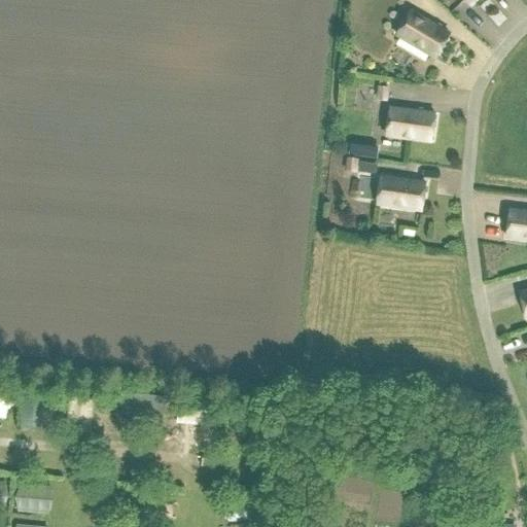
[(490,24),(501,16),(491,0),(477,0),(476,1),(490,24)]
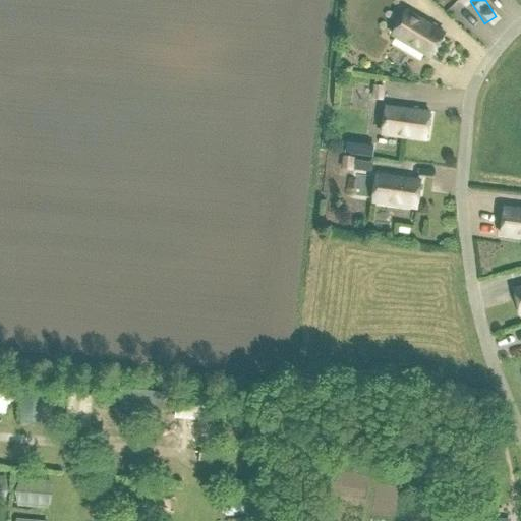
[(406,11),(392,36),(430,58),(445,35),(406,11)]
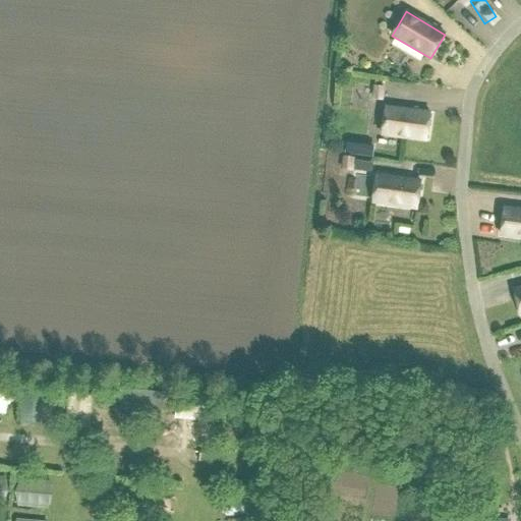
[(382,100),(384,88),(375,87),(373,99),(382,100)]
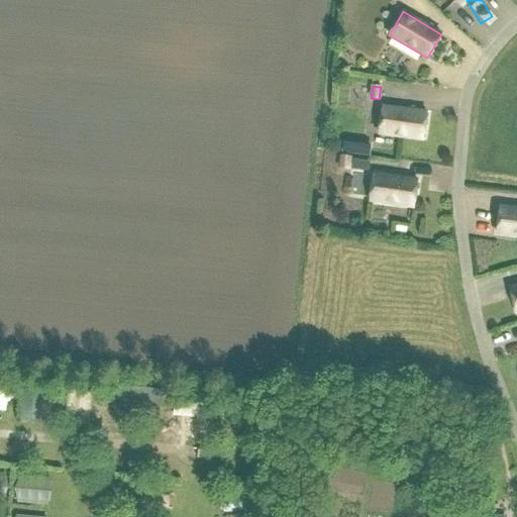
[(423,139),(427,112),(383,106),(380,133),(423,139)]
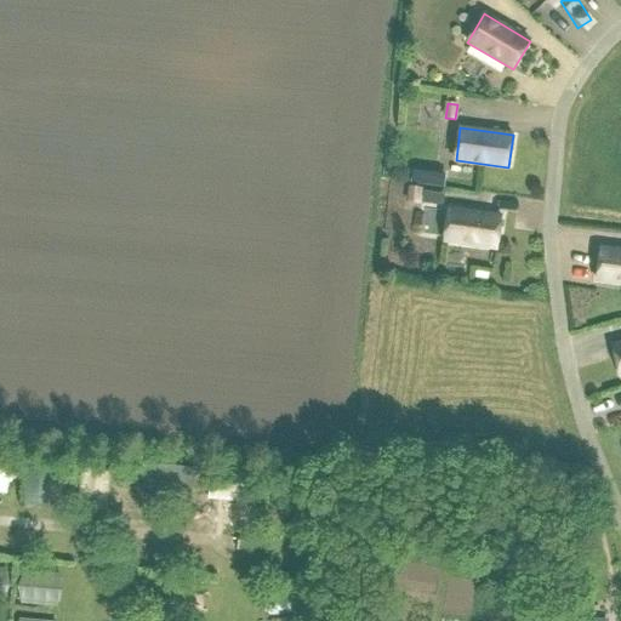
[(419,203),(421,188),(411,187),(409,201),(419,203)]
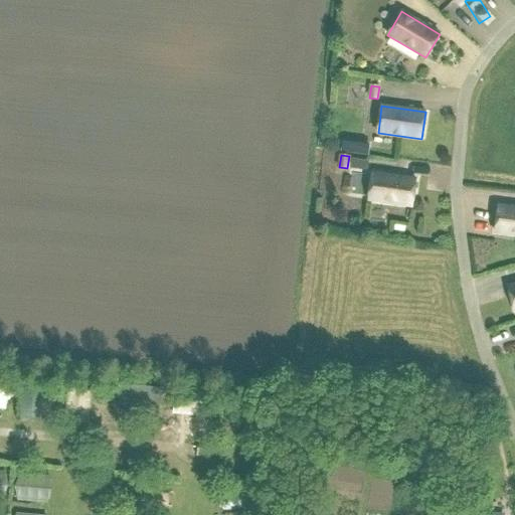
[(346,187),(358,188),(359,169),(347,168),(346,187)]
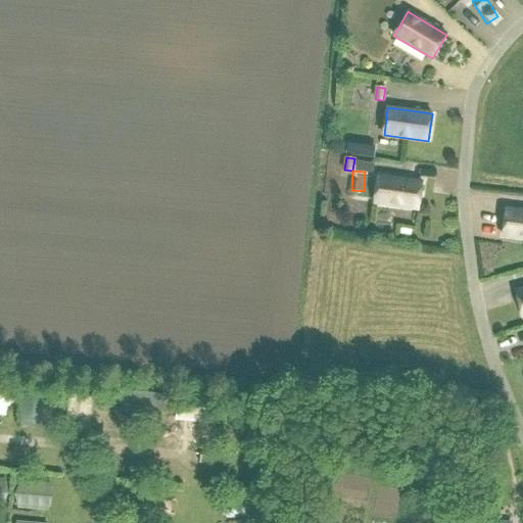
[(374,203),(419,209),(423,182),(378,176),(374,203)]
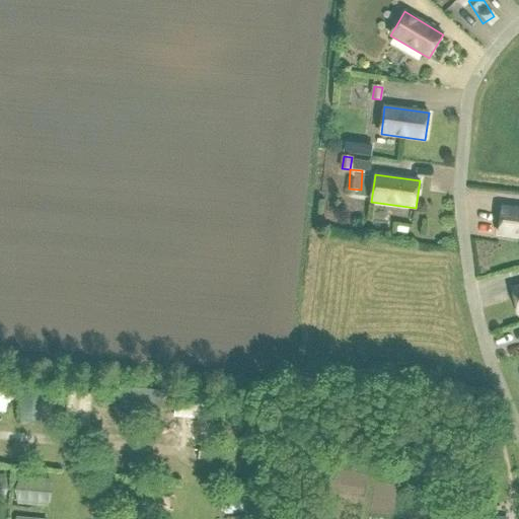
[(518,209),(502,207),(499,234),(518,236),(518,209)]
